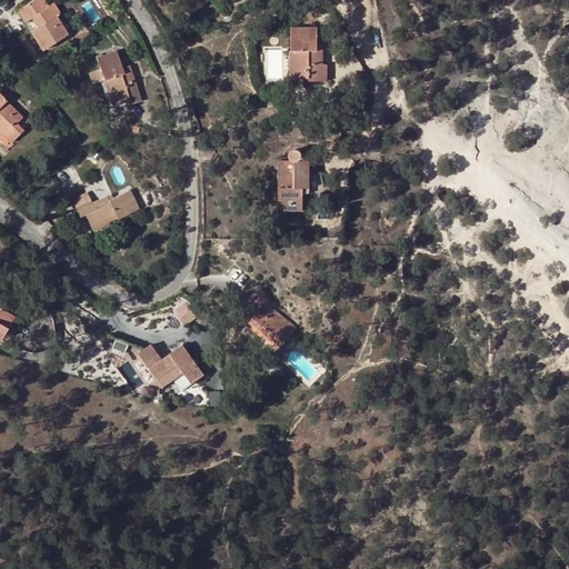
[(35,0),(18,11),(25,22),(30,19),(41,37),(36,40),(42,50),(67,35),(56,18),(60,15),(52,3),(48,6),(45,0),(35,0)]
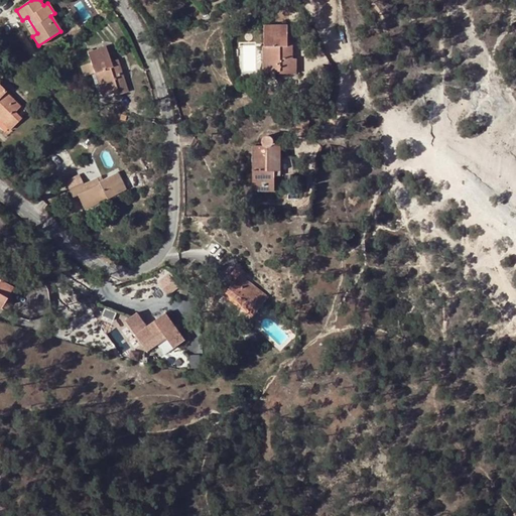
[(27,17),(22,20),(32,36),(37,33),(27,17)]
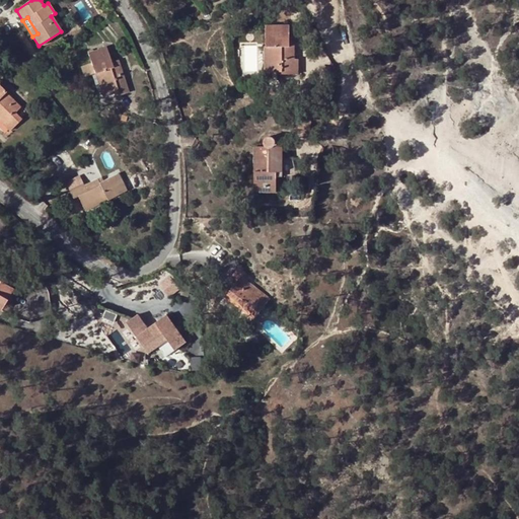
[(282,74),(297,74),(297,59),(294,59),(290,59),(290,47),(285,47),(285,42),(290,42),(289,24),(267,24),(267,46),(271,46),(271,65),(276,66),(276,72),(282,72),(282,74)]
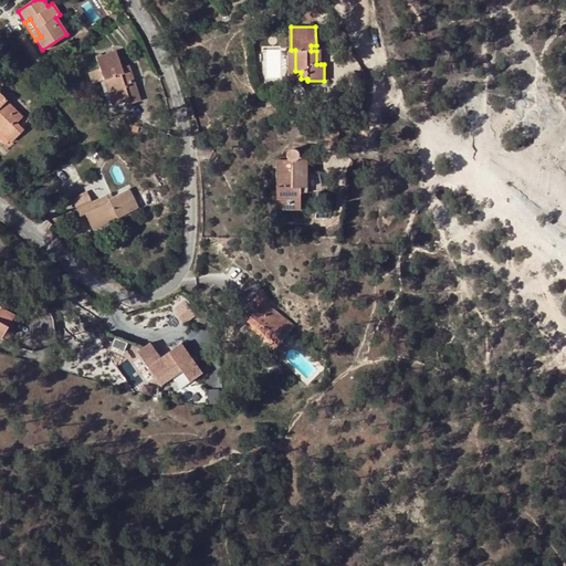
[(316,64),(321,64),(321,45),(316,45),(311,45),(311,51),(316,51),(316,64)]
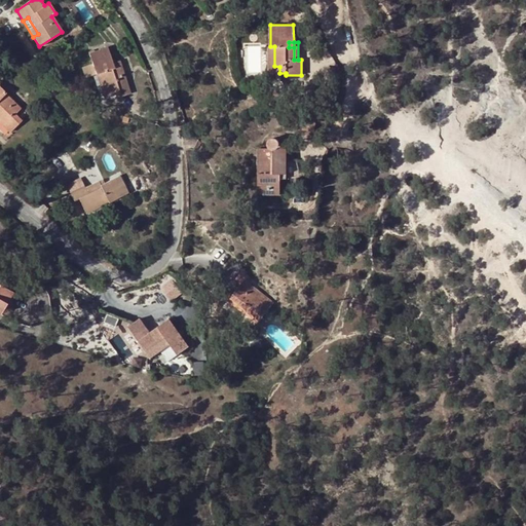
[(270,46),(267,46),(267,72),(279,73),(279,67),(274,66),(274,46),(270,46)]
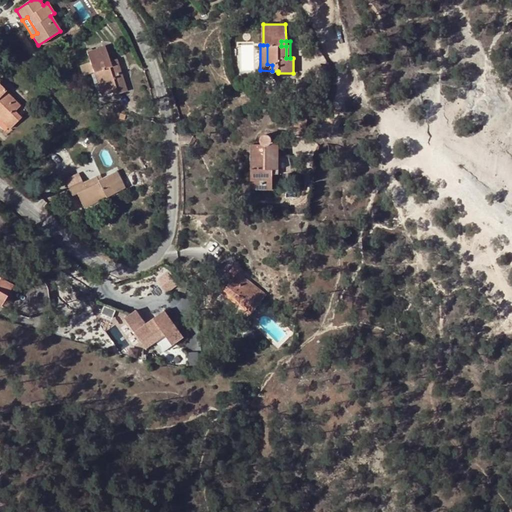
[(89,62),(79,66),(83,76),(93,73),(97,71),(103,90),(115,86),(117,91),(118,95),(127,91),(122,75),(119,76),(115,65),(111,66),(110,61),(105,47),(86,53),(89,62)]
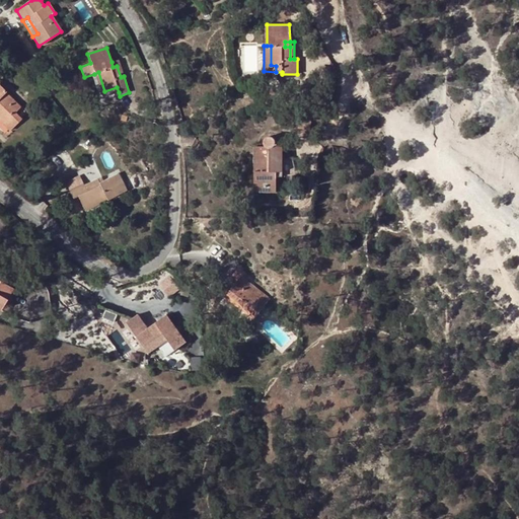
[(119,60),(112,62),(113,67),(117,66),(121,77),(124,76),(119,60)]
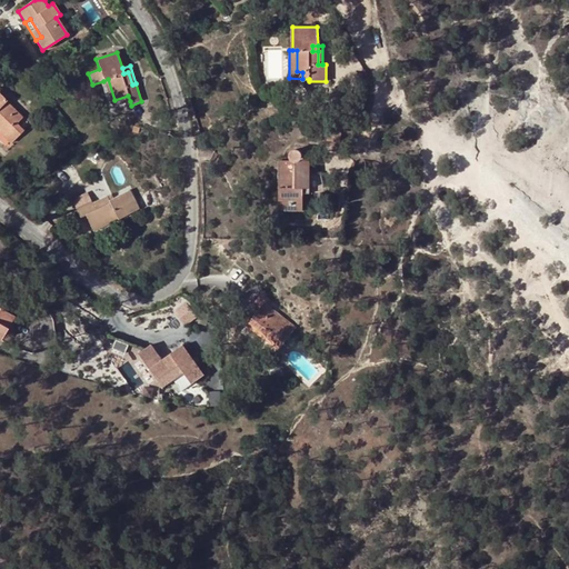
[(108,79),(103,81),(112,107),(130,101),(128,96),(115,100),(108,79)]
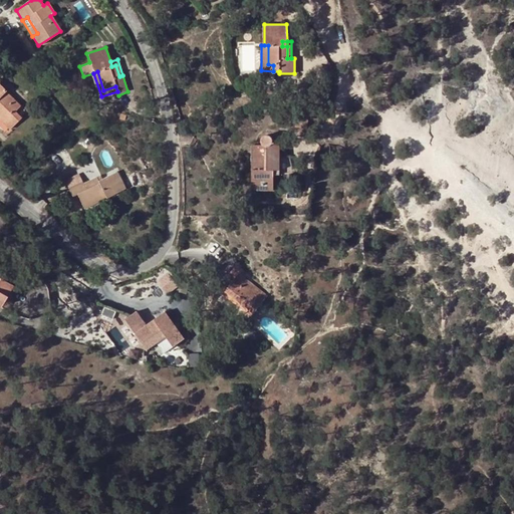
[(0,119),(9,129),(20,118),(14,112),(19,106),(5,92),(5,91),(0,85),(0,119)]
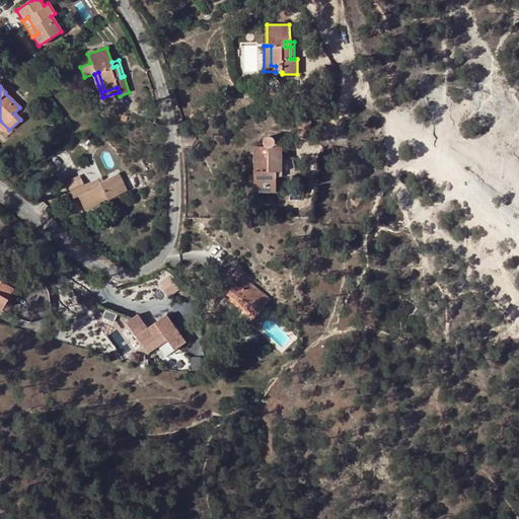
[(309,130),(310,122),(299,119),(298,128),(309,130)]
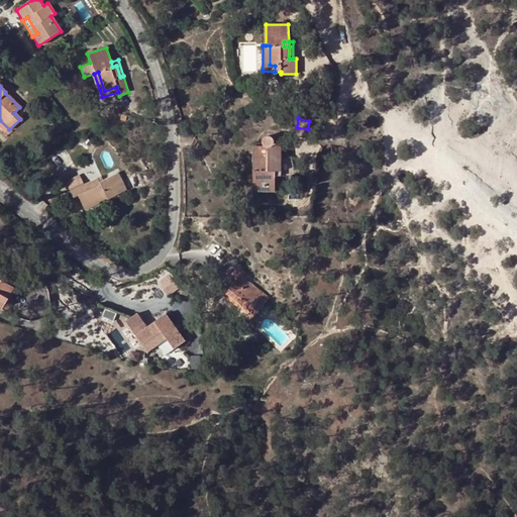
[(253,192),(275,192),(275,176),(275,171),(278,171),(278,160),(281,160),(281,142),(274,142),(274,141),(274,138),(273,137),(272,136),(269,134),(267,134),(265,135),(264,136),(263,138),(262,139),(262,142),(263,143),(264,145),(266,146),(267,147),(268,147),(268,150),(256,149),(257,170),(253,170),(253,192)]
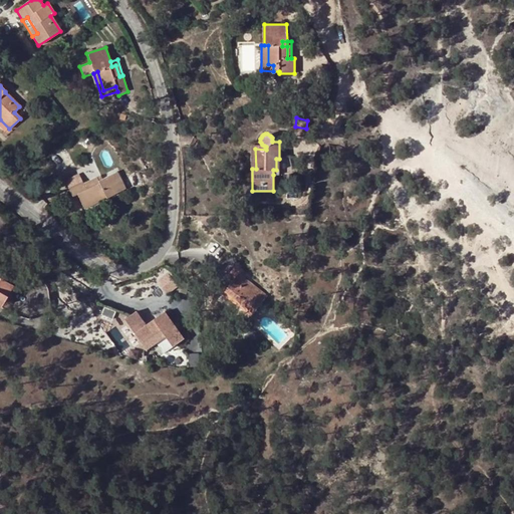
[(252,145),(252,169),(256,169),(255,149),(266,150),(266,147),(265,147),(264,146),(262,145),(252,145)]
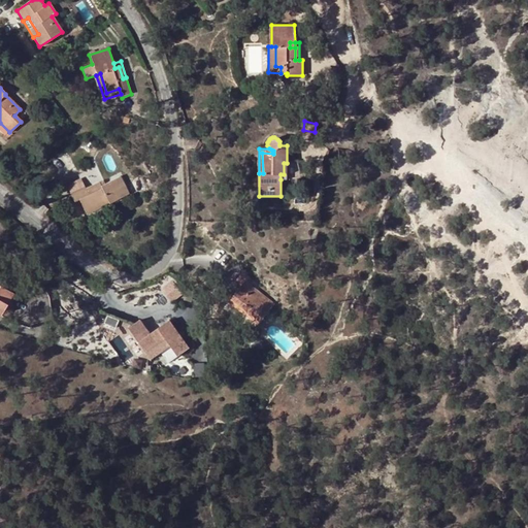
[(66,186),(73,202),(78,200),(85,197),(90,208),(106,201),(108,204),(129,195),(121,176),(105,184),(101,186),(99,183),(85,190),(84,187),(79,178),(66,186)]
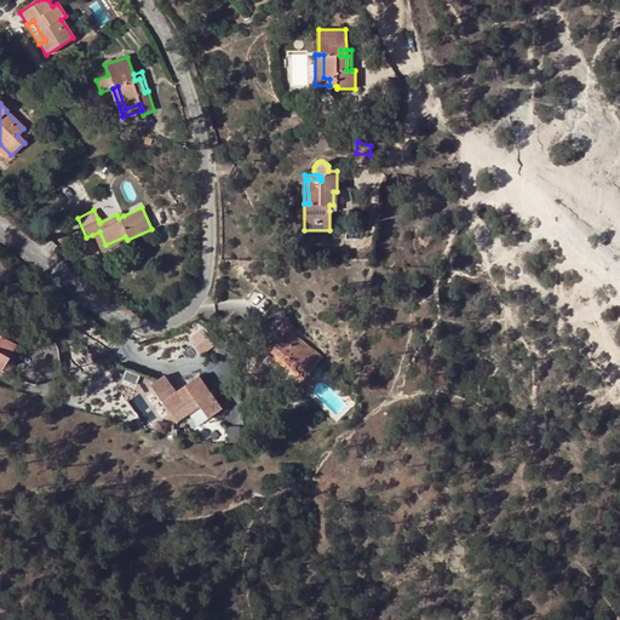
[(98,219),(99,223),(116,214),(119,218),(124,216),(120,210),(98,219)]
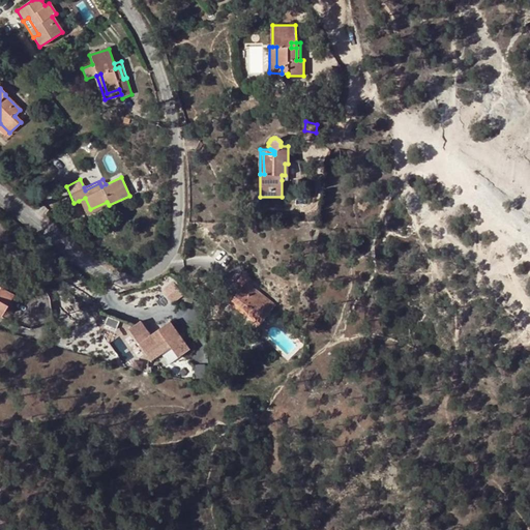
[(85,198),(79,201),(86,216),(109,205),(107,202),(90,209),(85,198)]
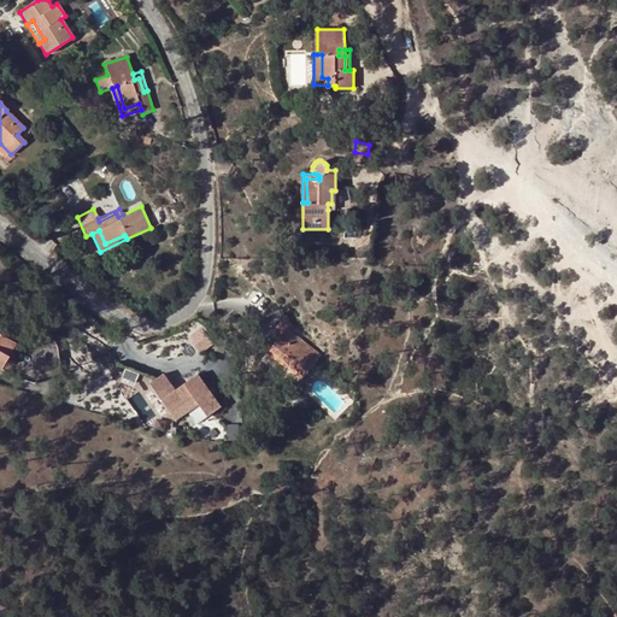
[(283,317),(272,330),(280,335),(266,352),(301,378),(319,354),(289,331),(286,328),(289,322),(283,317)]
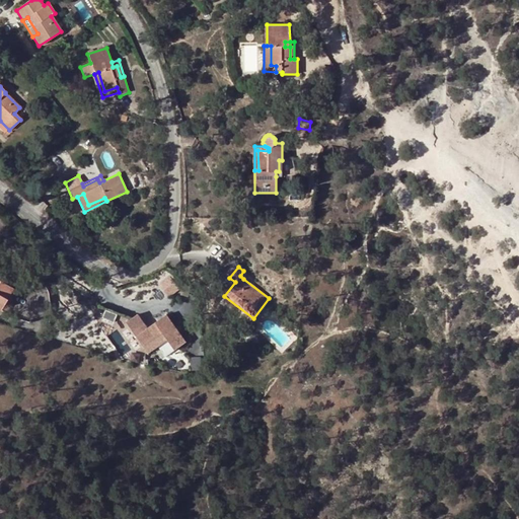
[(0,282),(0,310),(1,309),(12,290),(12,289),(0,282)]
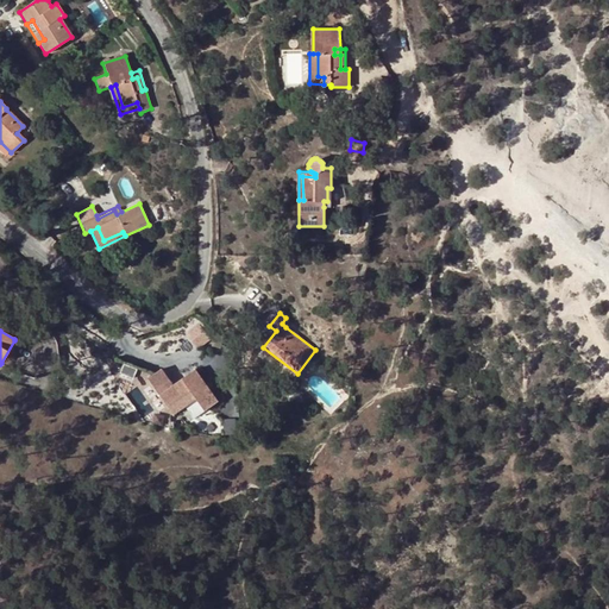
[(20,344),(14,340),(1,363),(7,366),(20,344)]
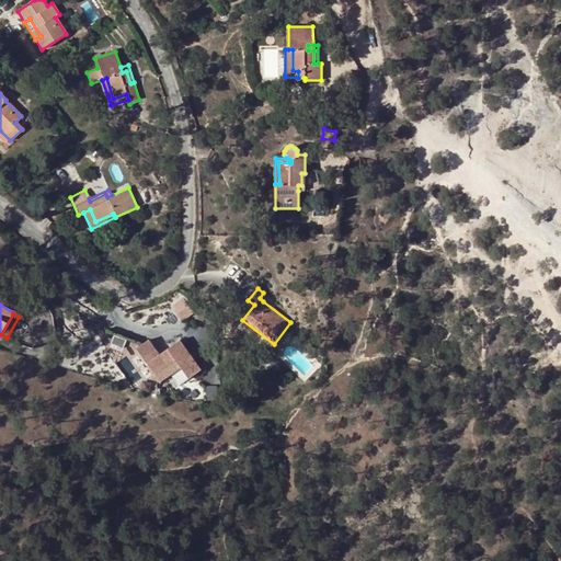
[(146,365),(155,378),(175,363),(180,368),(187,379),(201,370),(180,341),(146,365)]
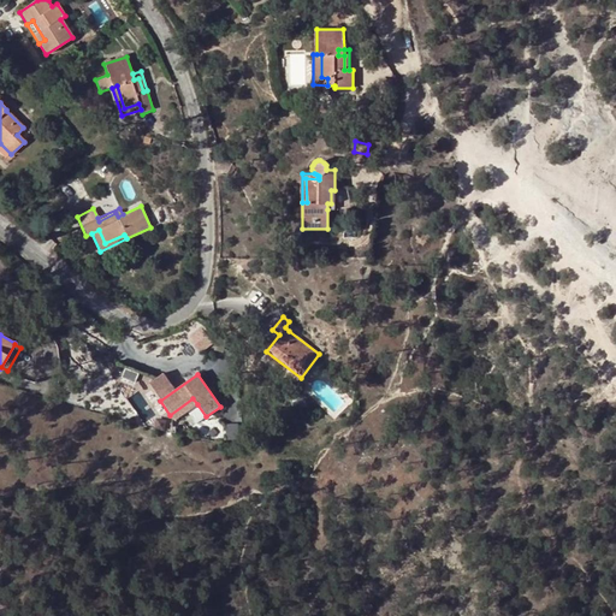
[(329,381),(339,391),(345,384),(335,374),(329,381)]
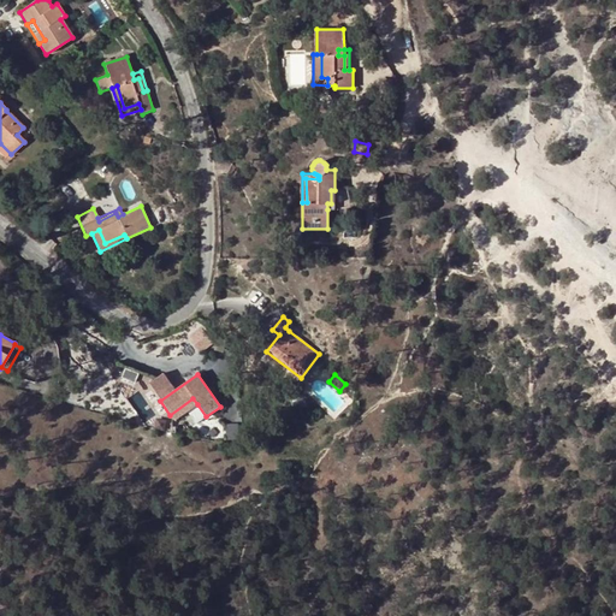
[(193,398),(170,415),(175,421),(197,404),(193,398)]
